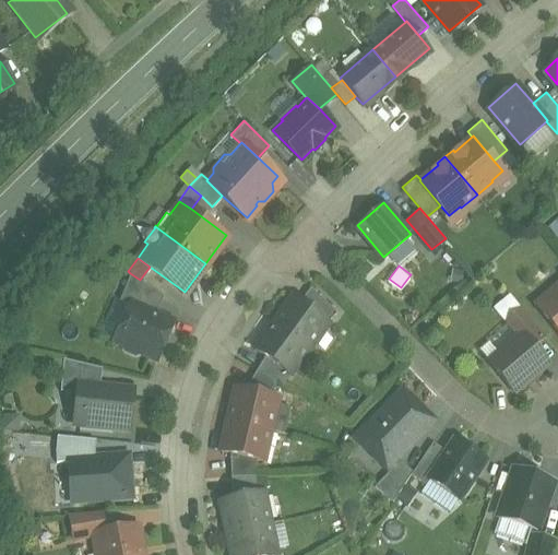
[(140,280),(130,273),(119,298),(130,303),(130,302),(155,313),(163,294),(140,280)]
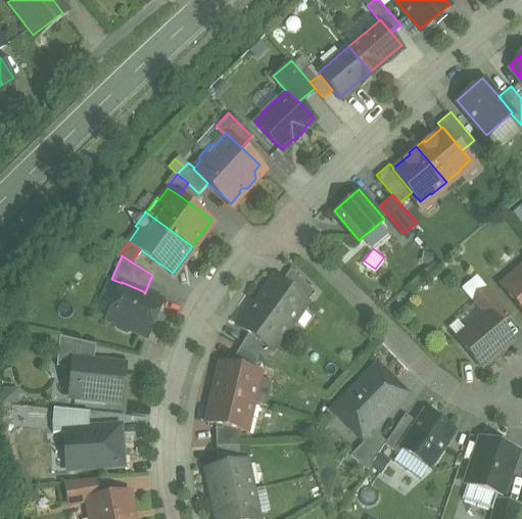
[(521,266),(502,284),(521,308),(521,266)]
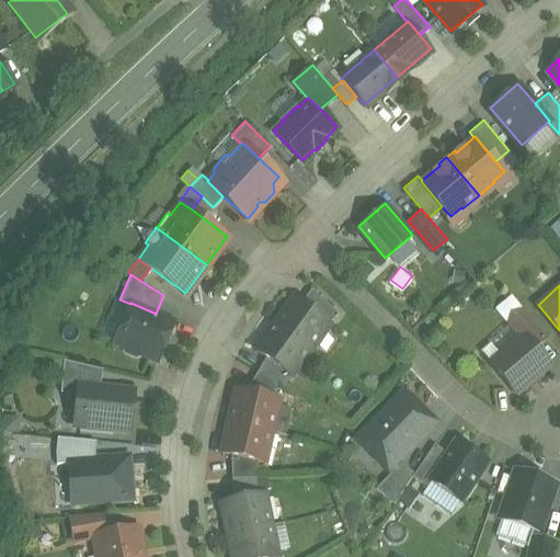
[(338,310),(311,286),(301,300),(329,321),(338,310)]
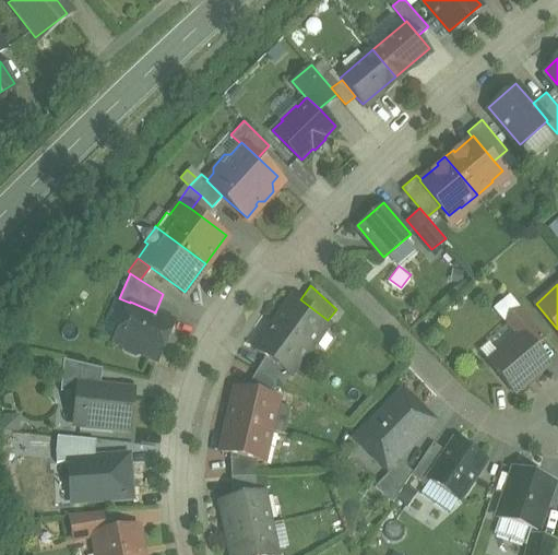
[(293,294),(281,311),(280,310),(272,319),(309,346),(328,320),(300,299),(293,294)]
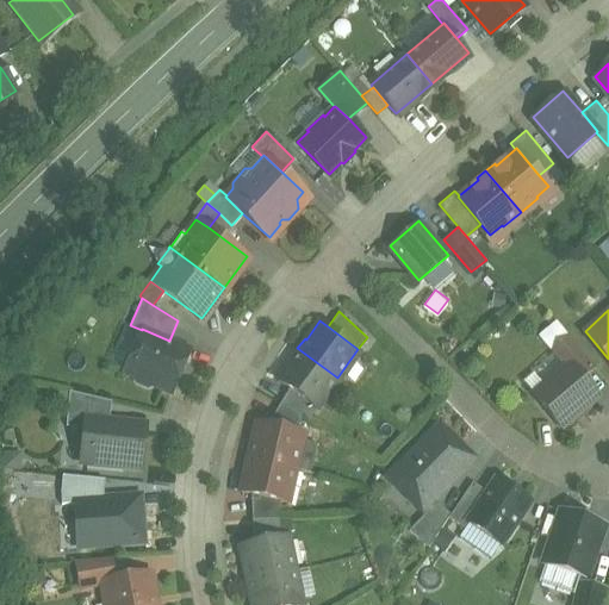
[(169,341),(142,329),(142,330),(124,369),(134,374),(136,380),(147,385),(153,382),(171,390),(188,348),(169,341)]
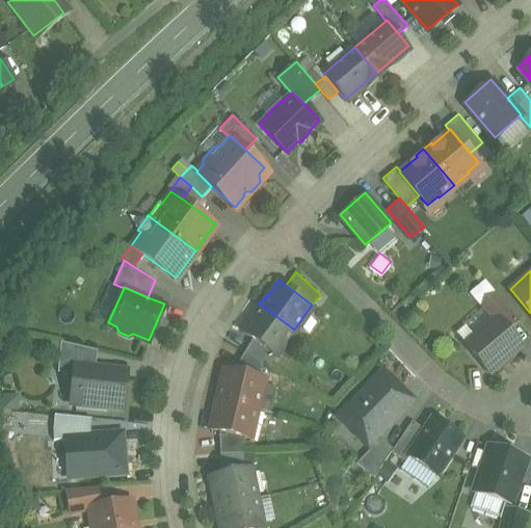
[(495,290),(479,304),(492,318),(497,314),(508,327),(520,318),(495,290)]
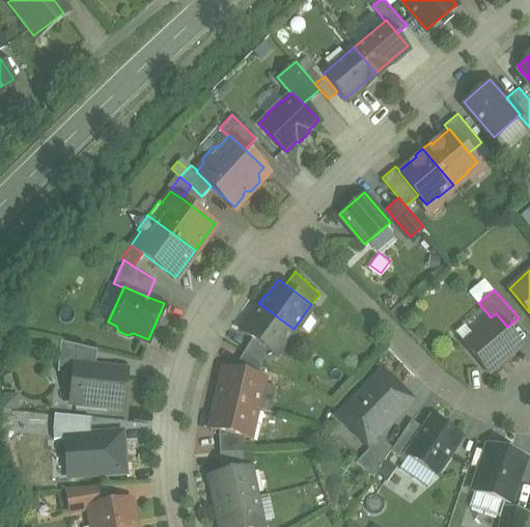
[(294,329),(258,303),(252,312),(253,313),(242,329),(251,336),(270,350),(275,354),(294,329)]
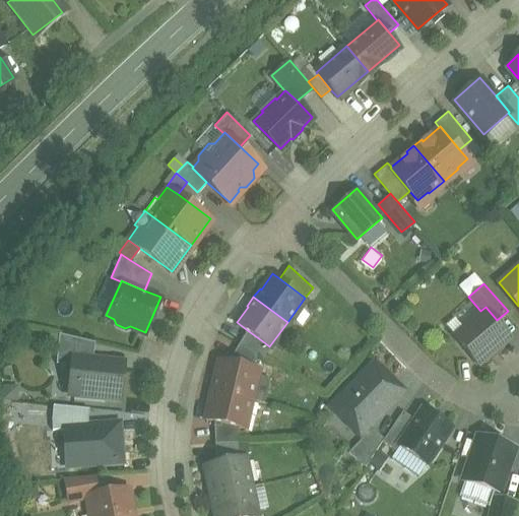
[(480,311),(464,325),(467,329),(457,337),(478,363),(510,335),(497,320),(485,307),(480,311)]
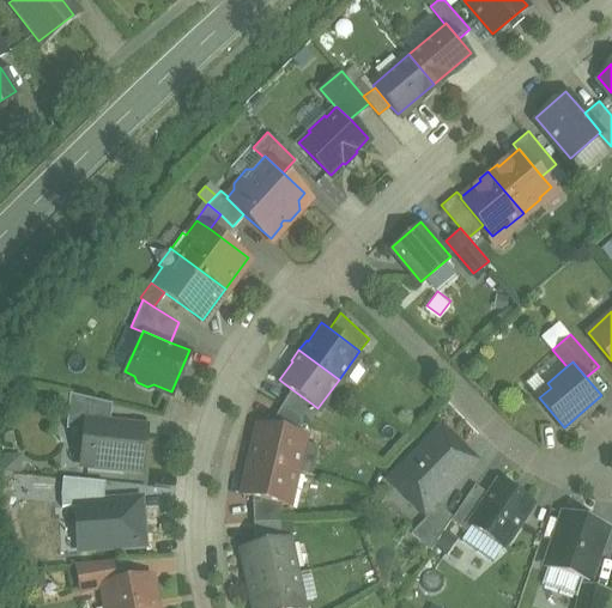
[(311,403),(290,388),(282,403),(303,417),(311,403)]
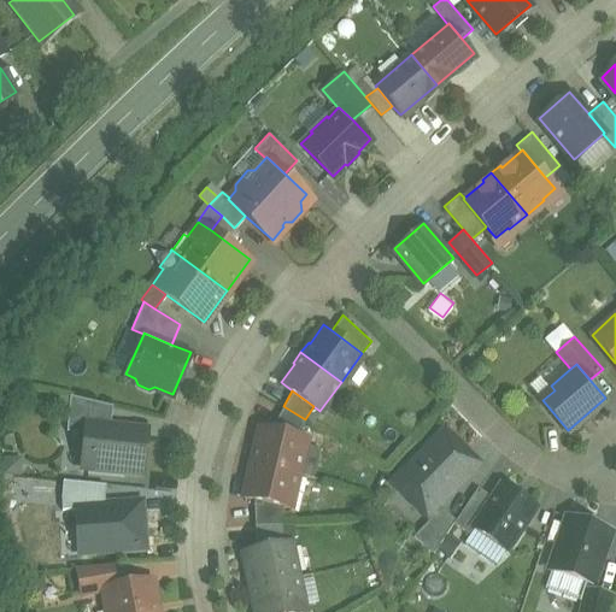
[(112,404),(70,394),(66,429),(84,431),(86,422),(110,424),(112,404)]
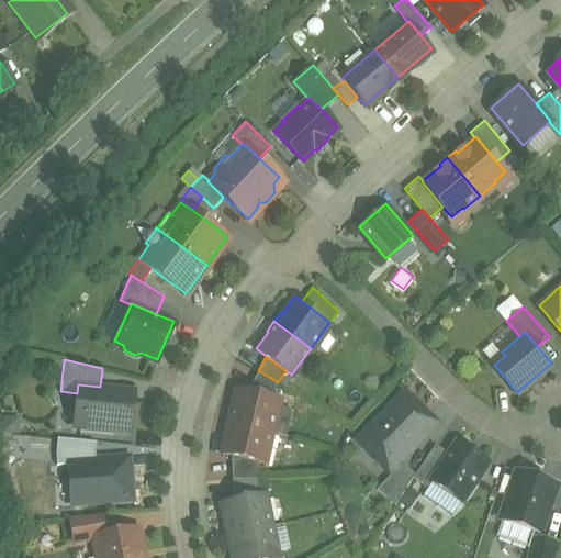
[(278,382),(258,370),(246,390),(270,395),(278,382)]
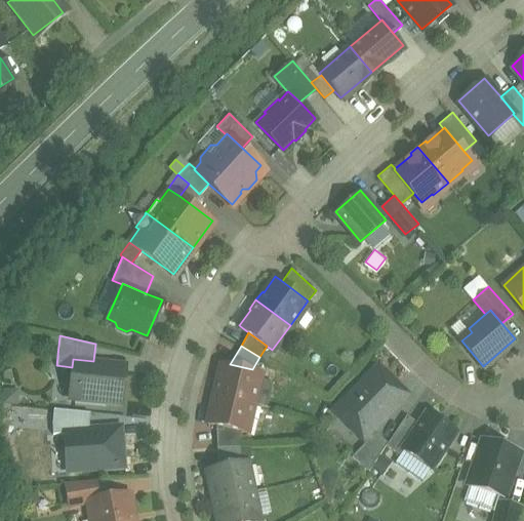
[(93,361),(73,359),(72,367),(69,396),(120,401),(123,369),(114,368),(114,363),(93,361)]
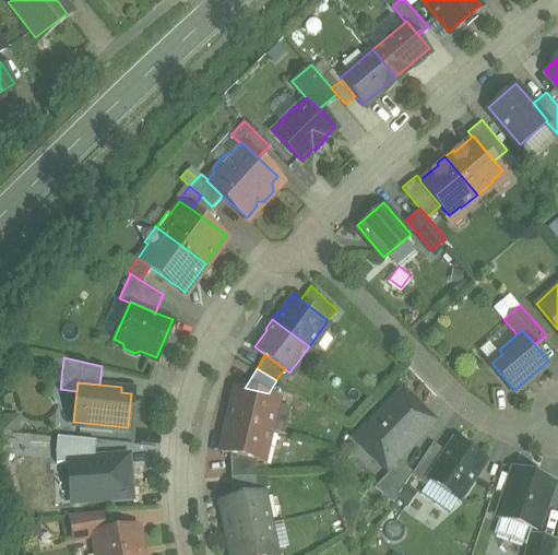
[(245,388),(235,386),(230,405),(228,405),(226,416),(270,427),(277,396),(245,388)]
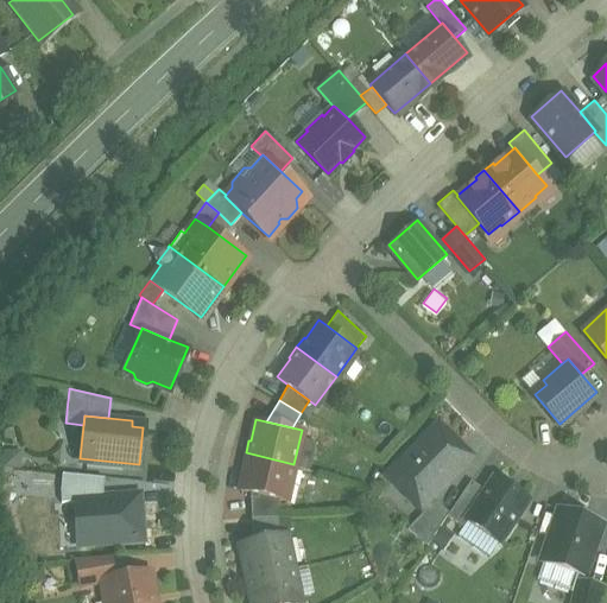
[(438,423),(389,474),(419,503),(429,494),(469,452),(438,423)]
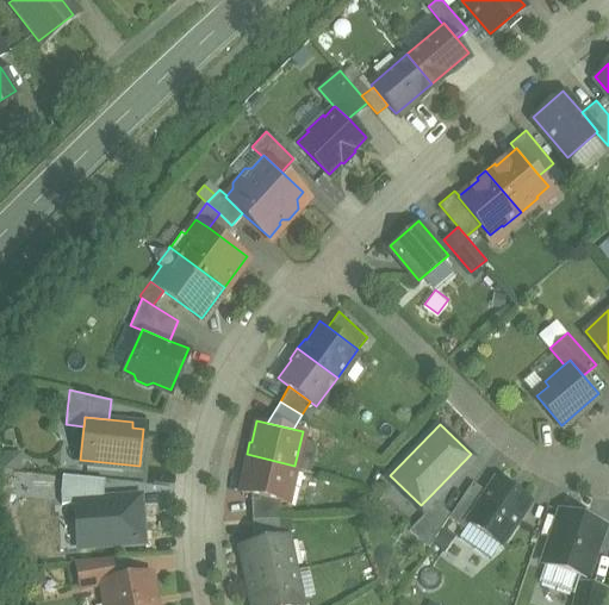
[(294,466),(247,454),(243,467),(246,467),(240,490),(250,492),(277,498),(286,500),(294,466)]
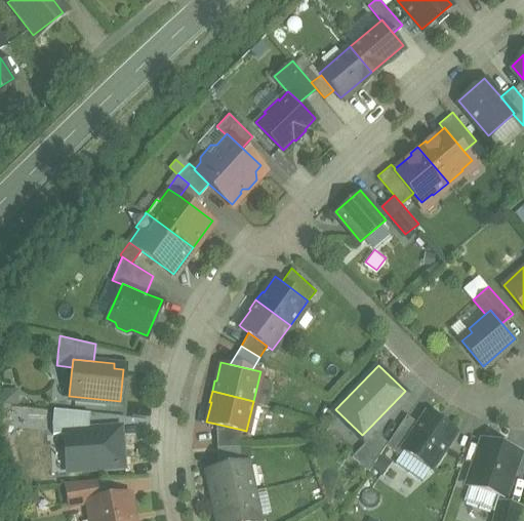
[(455,429),(427,409),(418,422),(401,447),(402,448),(431,467),(455,429)]
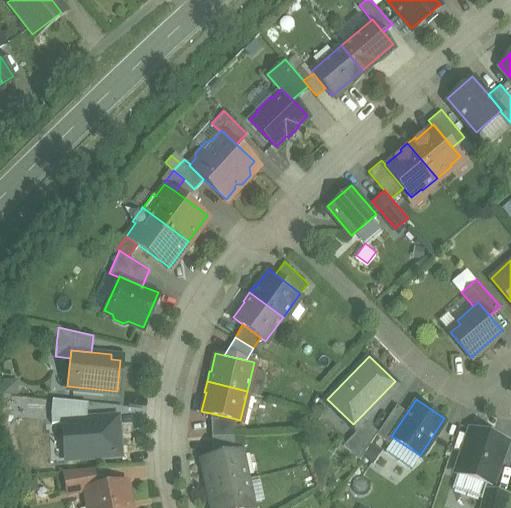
[(378,429),(376,432),(389,441),(392,437),(391,436),(408,411),(396,402),(378,429)]
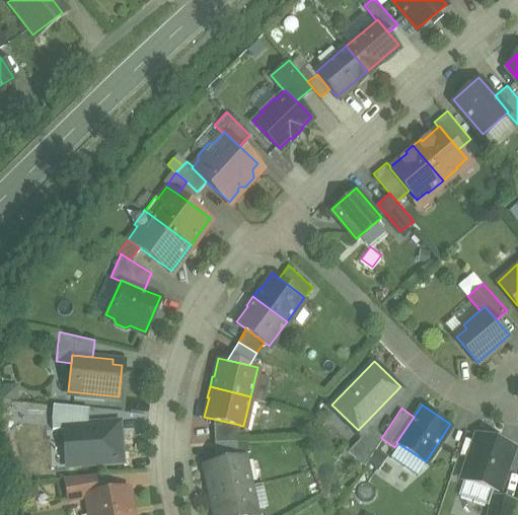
[(235,424),(213,419),(214,440),(236,440),(235,424)]
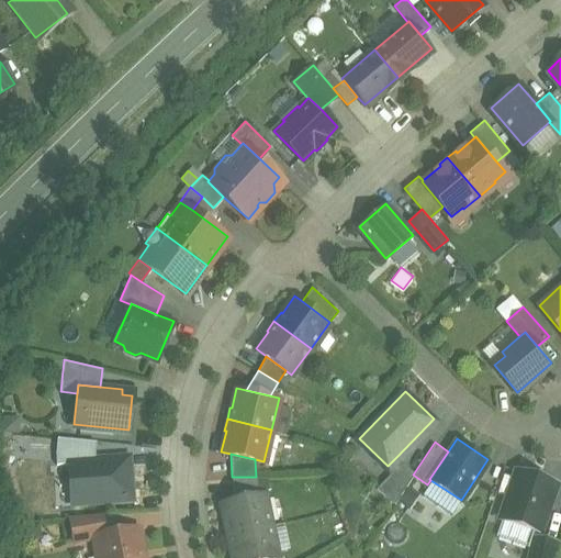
[(127,456),(79,459),(82,501),(131,498),(127,456)]
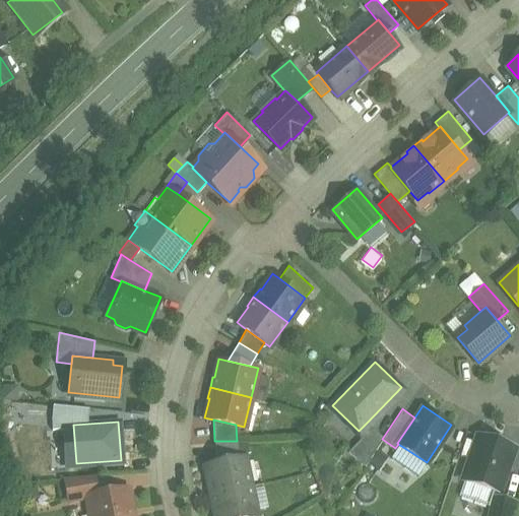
[(367,423),(359,431),(363,435),(348,450),(365,464),(382,439),(384,436),(367,423)]
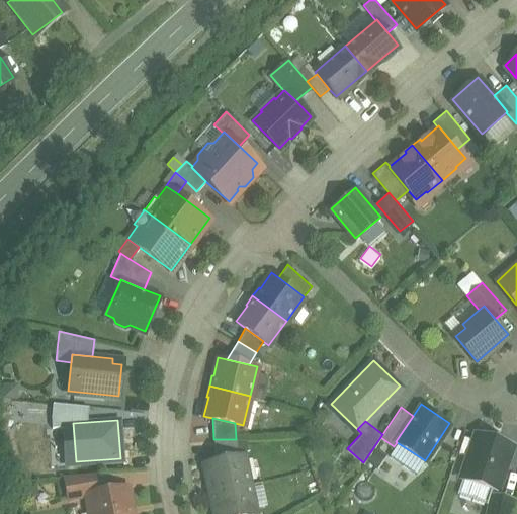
[(512,443),(476,432),(461,476),(497,488),(512,443)]
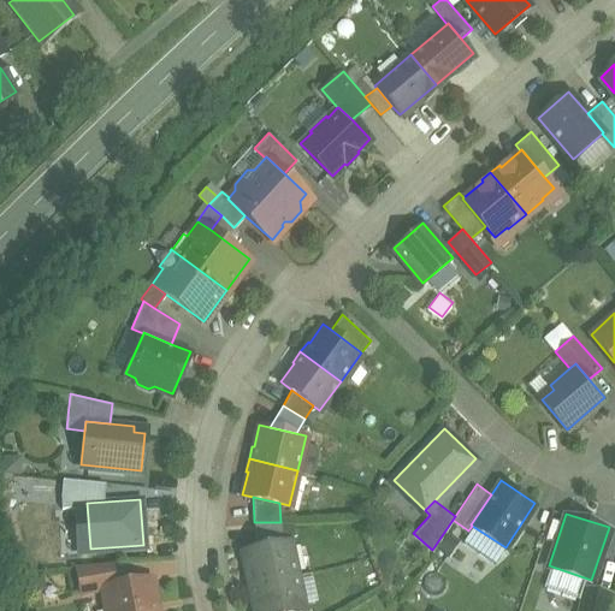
[(281,522),(254,522),(255,546),(282,540),(281,522)]
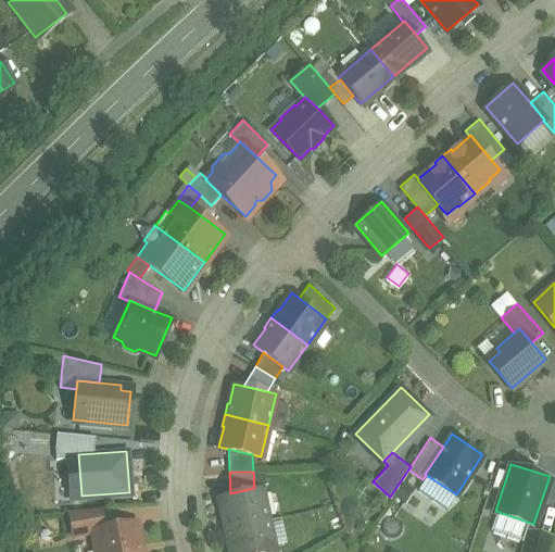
[(230,493),(218,496),(223,516),(222,516),(224,528),(267,518),(261,487),(254,488),(230,493)]
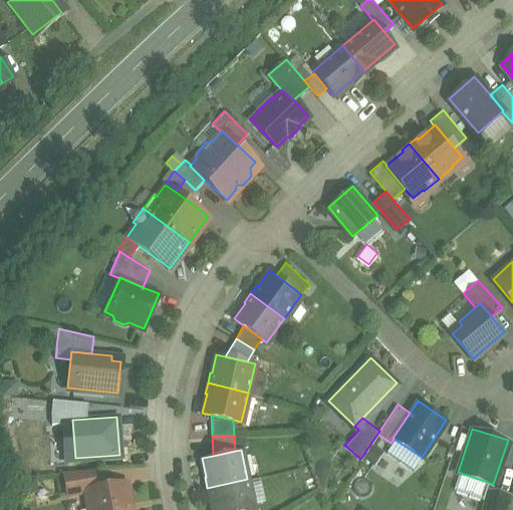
[(98,468),(63,471),(67,494),(85,491),(85,489),(102,486),(98,468)]
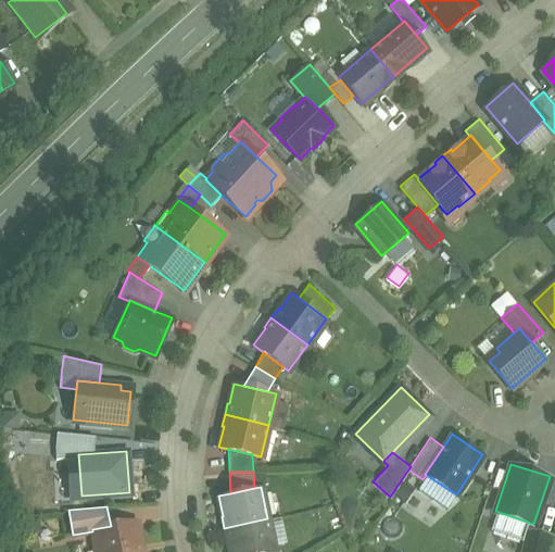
[(267,518),(224,528),(226,539),(228,539),(230,551),(266,551),(267,551),(275,550),(267,518)]
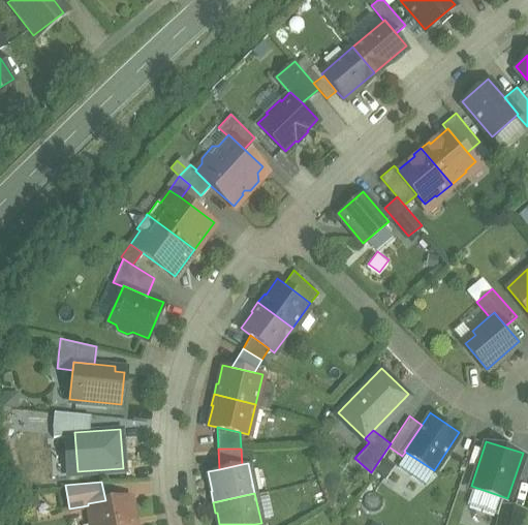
[(105,500),(88,503),(88,505),(91,524),(134,524),(129,496),(105,500)]
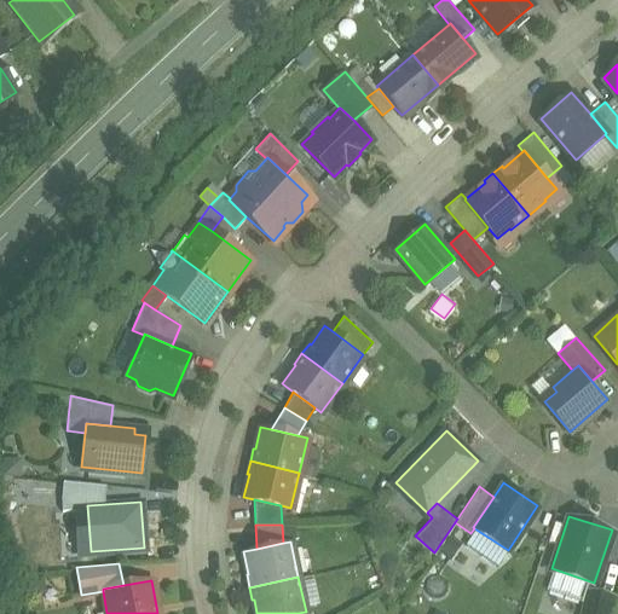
[(610,613),(614,596),(585,589),(579,613),(610,613)]
